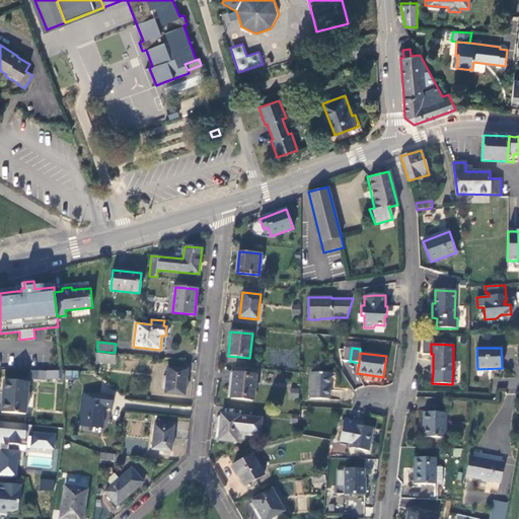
[(116,356),(96,354),(95,363),(115,365),(116,356)]
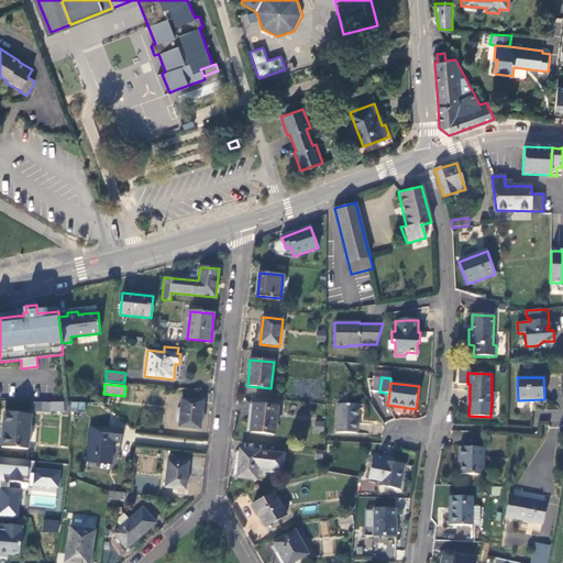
[(201,429),(203,401),(183,399),(179,427),(201,429)]
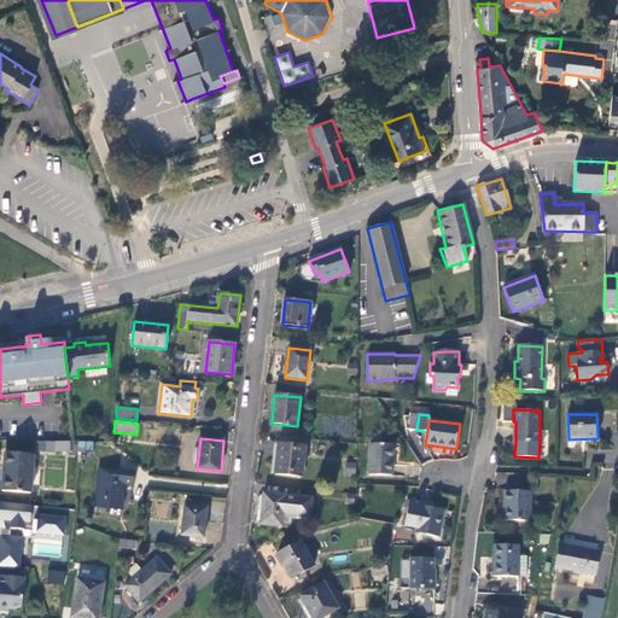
[(77,450),(93,452),(93,441),(77,441),(77,450)]
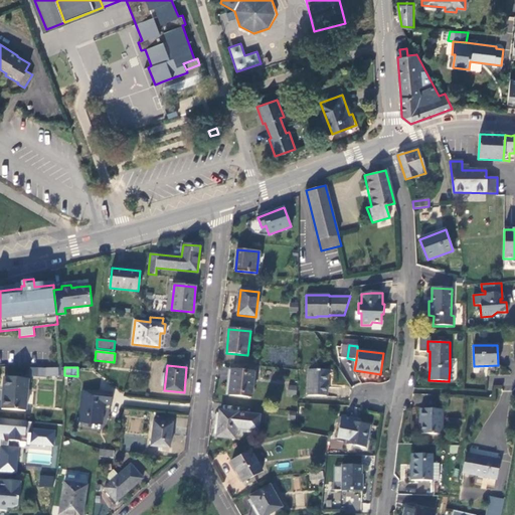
[(45,370),(45,378),(59,379),(59,371),(45,370)]
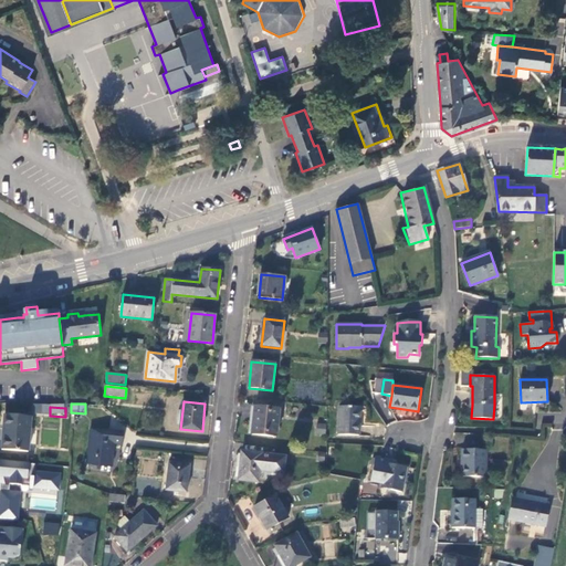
[(280,410),(254,407),(252,435),(276,438),(280,410)]
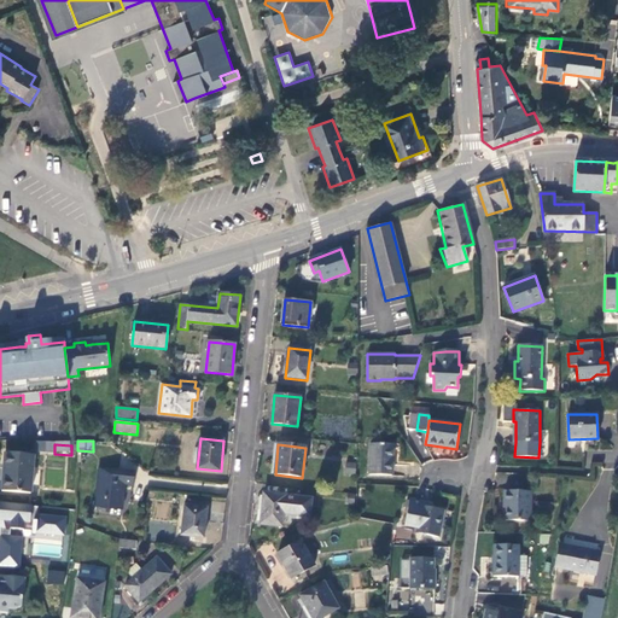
[(391,476),(394,445),(371,444),(369,474),(391,476)]
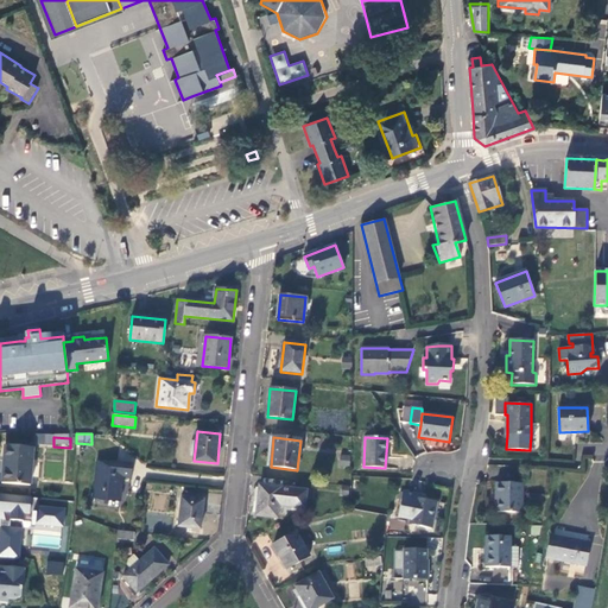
[(2,483),(31,486),(33,448),(5,445),(2,483)]
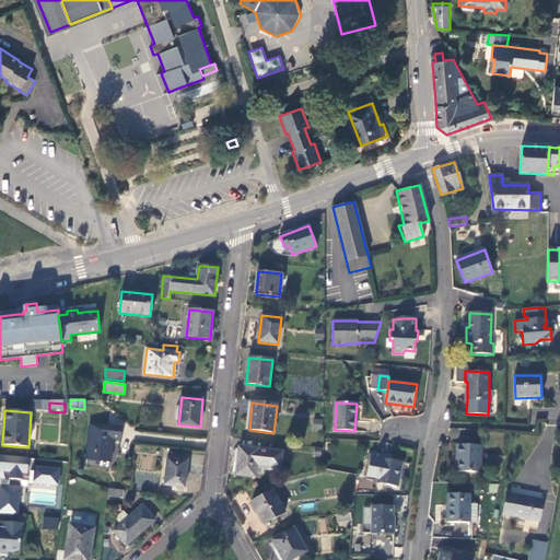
[(323,430),(323,419),(313,418),(313,430),(323,430)]
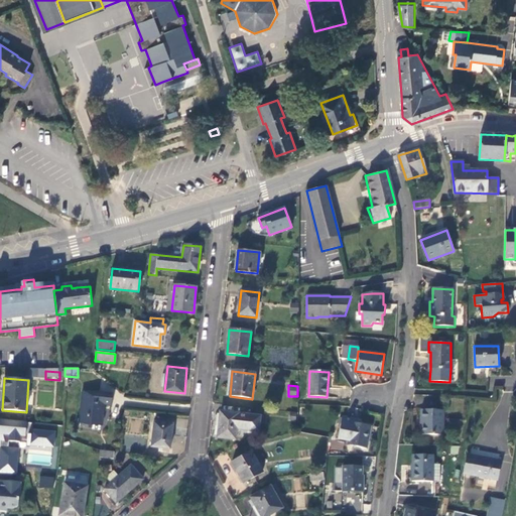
[(113,395),(84,391),(81,423),(102,425),(104,405),(112,406),(113,395)]
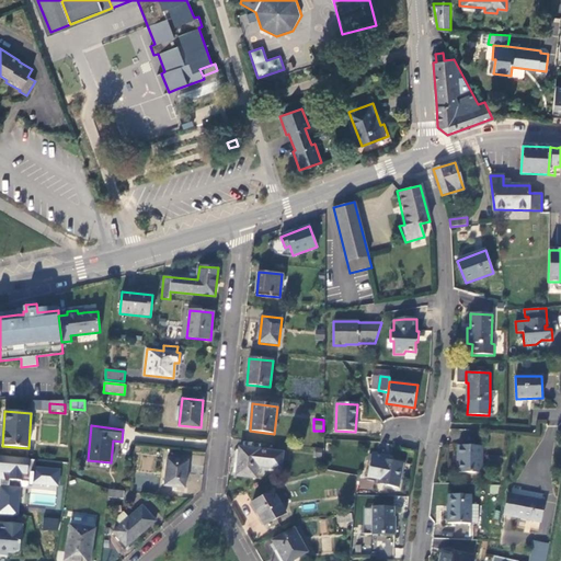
[(459,472),(481,473),(482,446),(458,446),(457,458),(459,458),(459,472)]
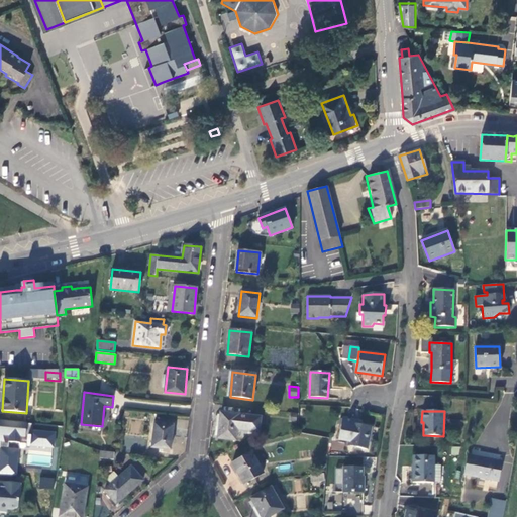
[(257,417),(220,413),(218,439),(236,441),(237,430),(248,432),(256,425),(257,417)]
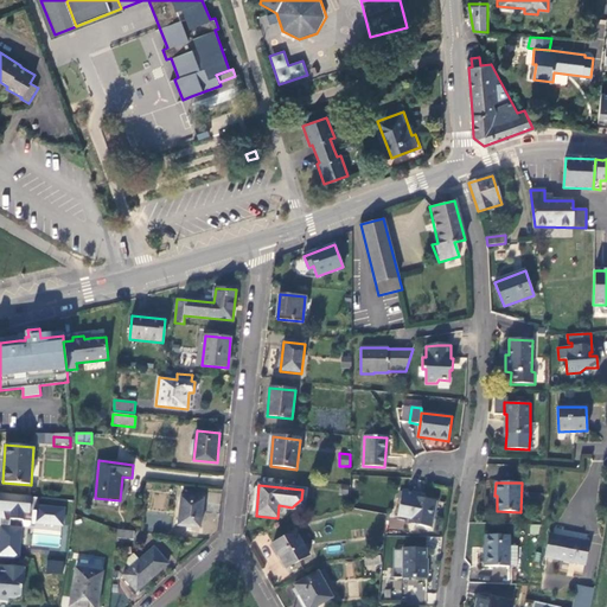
[(306,490),(302,490),(301,499),(292,508),(292,510),(304,511),(306,490)]
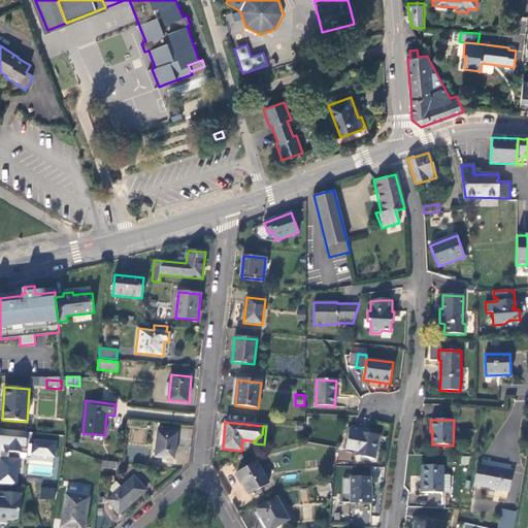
[(374,460),(380,437),(366,434),(366,431),(351,428),(345,449),(356,451),(355,456),(374,460)]
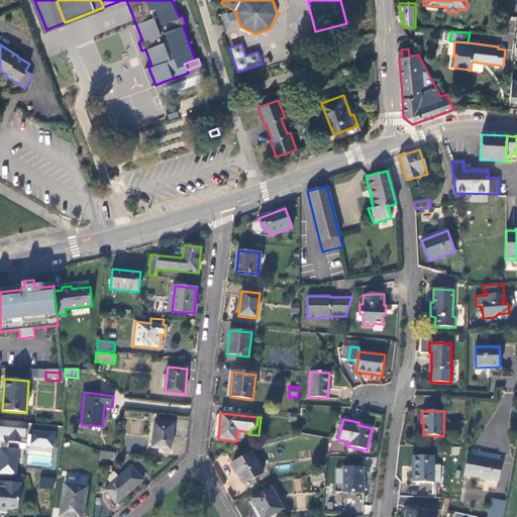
[(171,450),(174,425),(154,423),(151,448),(171,450)]
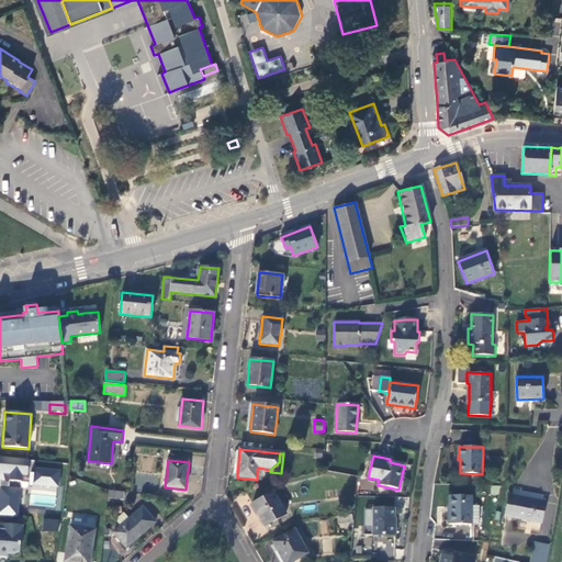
[(34,475),(11,473),(9,503),(31,505),(34,475)]
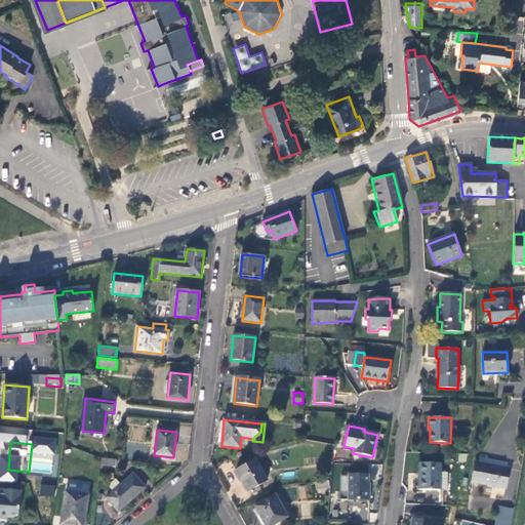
[(116,459),(103,458),(102,466),(116,467),(116,459)]
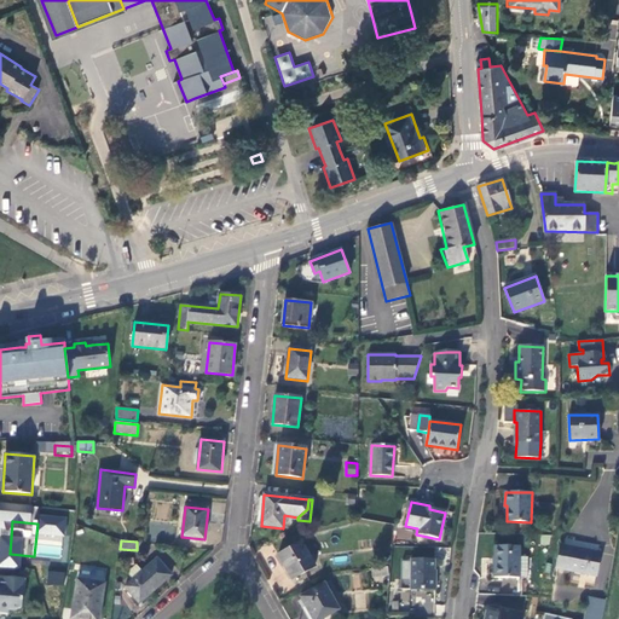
[(278,555),(291,580),(314,567),(301,543),(278,555)]
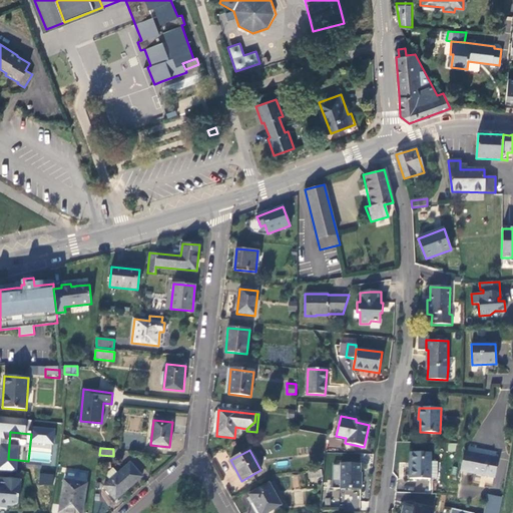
[(410,479),(430,479),(431,479),(431,462),(431,453),(411,452),(410,479)]
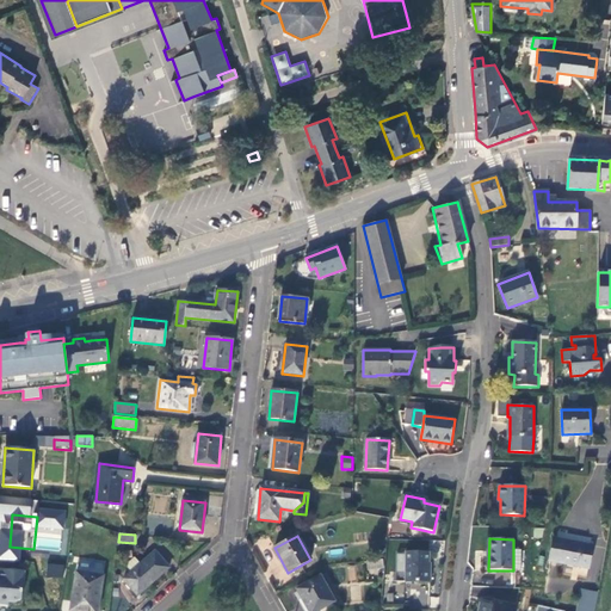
[(553,539),(549,562),(588,568),(593,545),(553,539)]
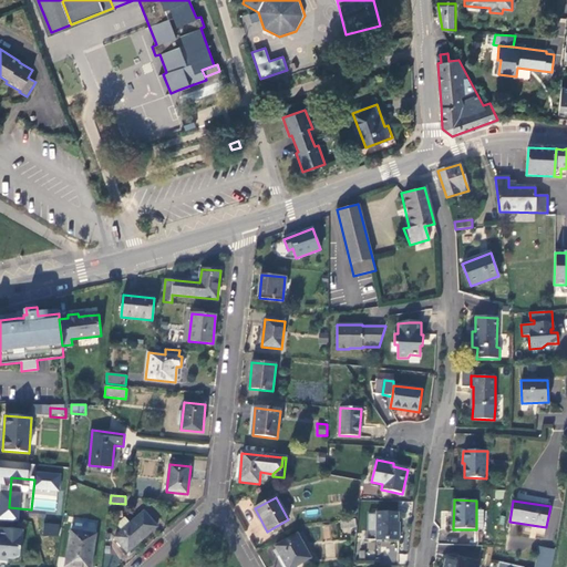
[(35,523),(61,525),(62,511),(37,508),(35,523)]
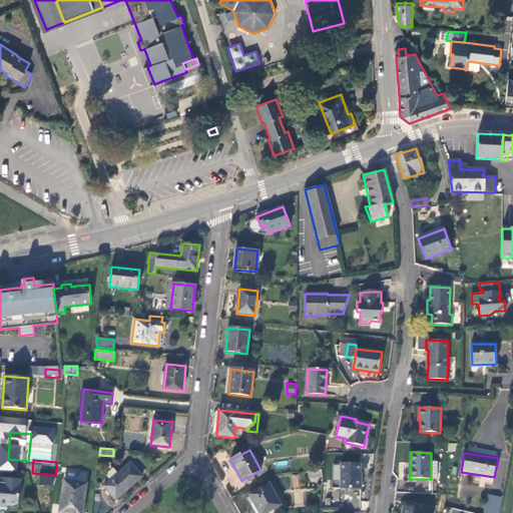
[(130,463),(118,474),(110,480),(103,487),(115,500),(142,477),(130,463)]
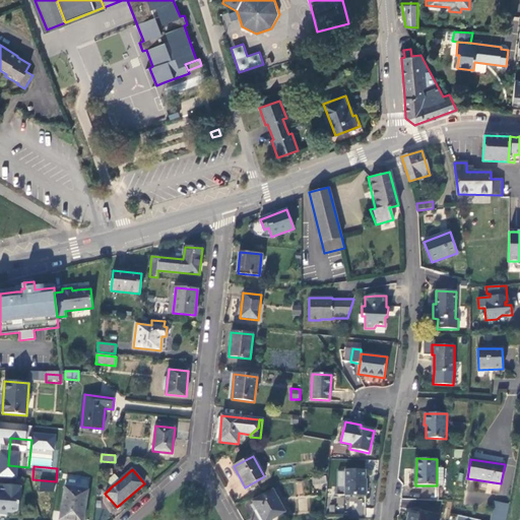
[(366,485),(366,470),(345,469),(344,495),(366,496),(367,485),(366,485)]
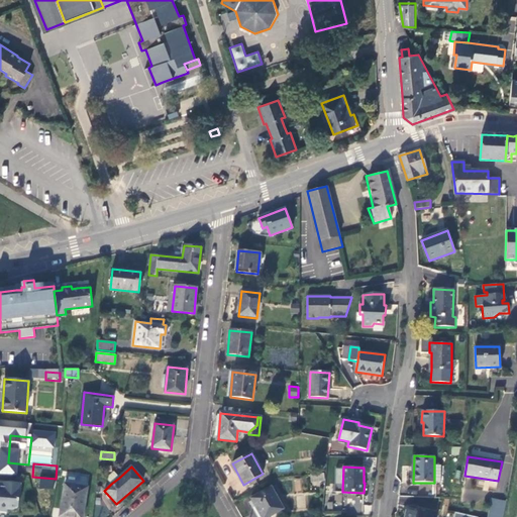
[(111,484),(119,478),(114,472),(106,479),(111,484)]
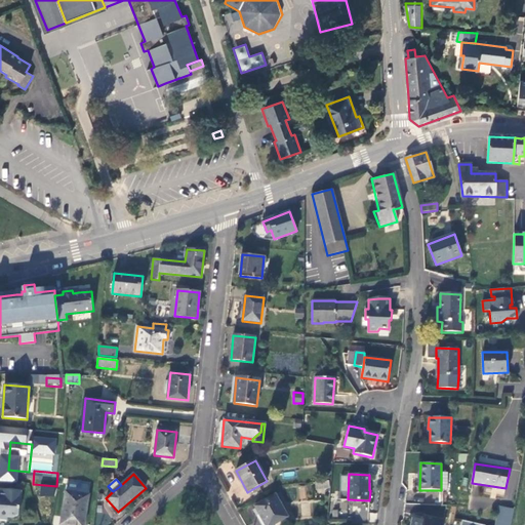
[(310,484),(297,487),(300,499),(313,497),(310,484)]
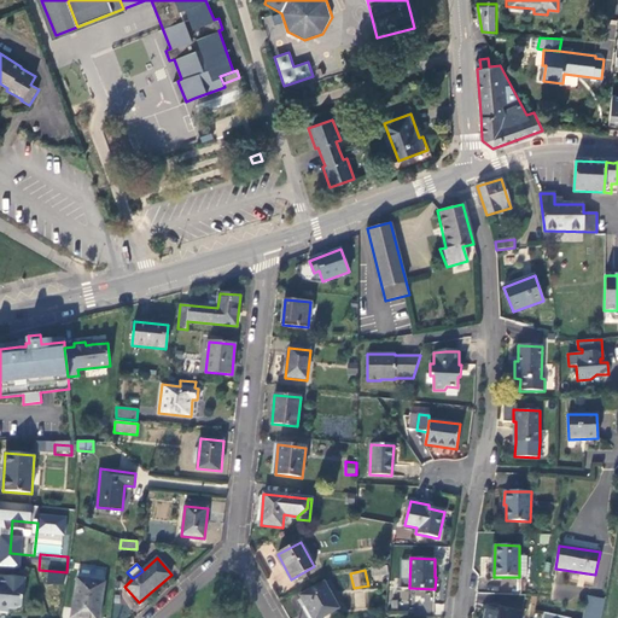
[(22,606),(24,578),(0,576),(0,606),(9,607),(9,608),(16,610),(22,606)]
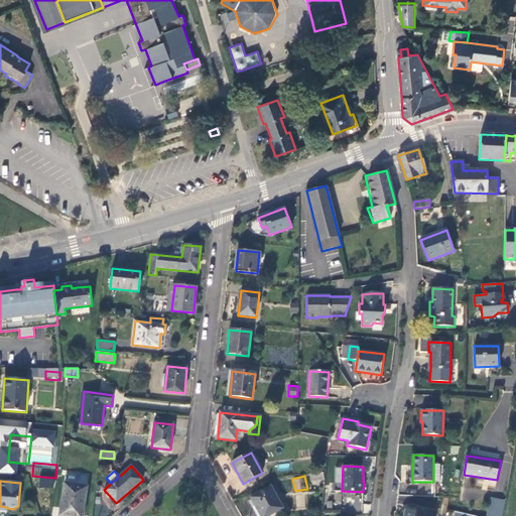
[(59,515),(60,515),(82,515),(87,487),(65,484),(59,515)]
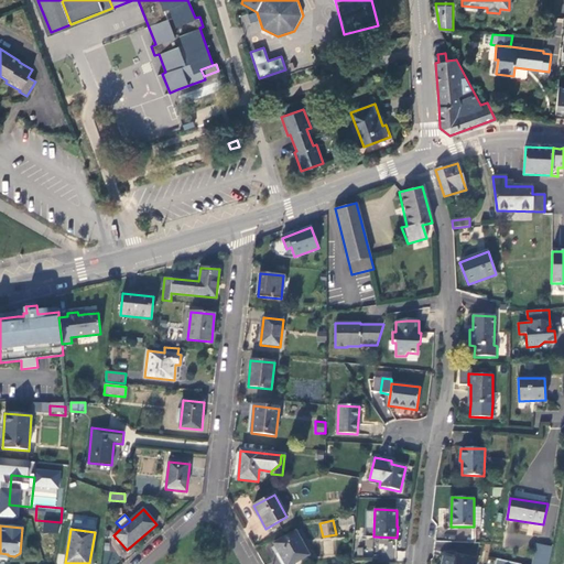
[(295,532),(274,544),(280,554),(280,553),(285,563),(294,563),(308,556),(295,532)]
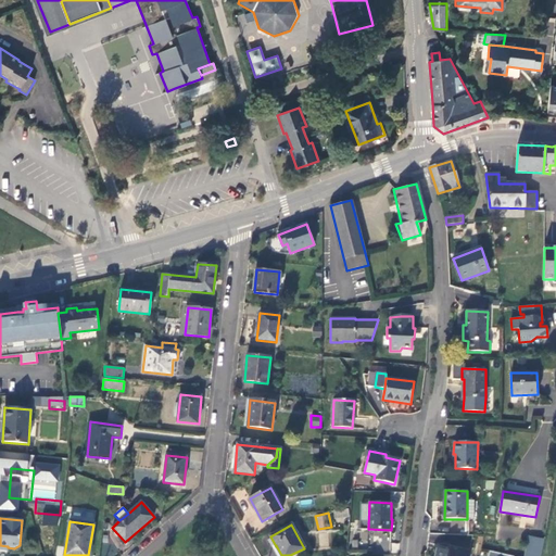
[(318,530),(318,548),(329,548),(330,530),(318,530)]
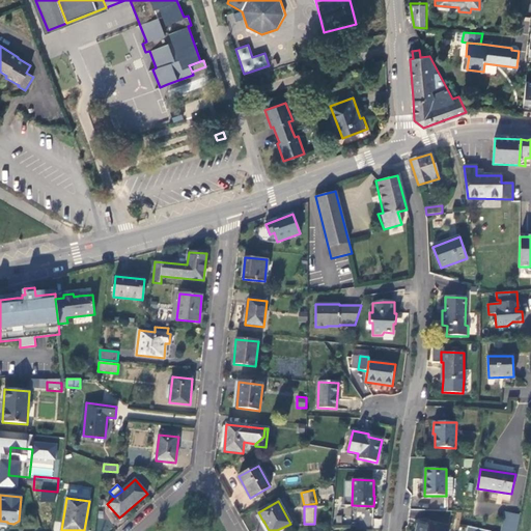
[(502,526),(501,530),(515,530),(521,513),(510,511),(507,527),(502,526)]
